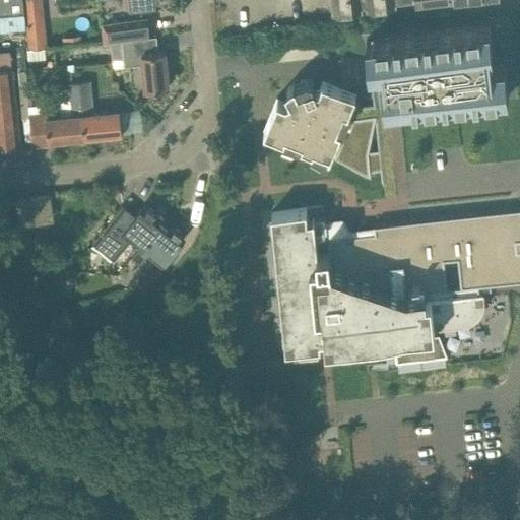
[(0,0),(0,12),(25,10),(23,0),(0,0)]
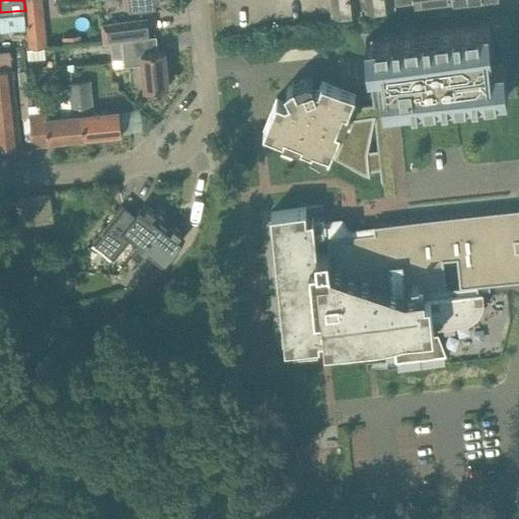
[(25,0),(30,49),(46,48),(42,13),(43,13),(41,0),(25,0)]
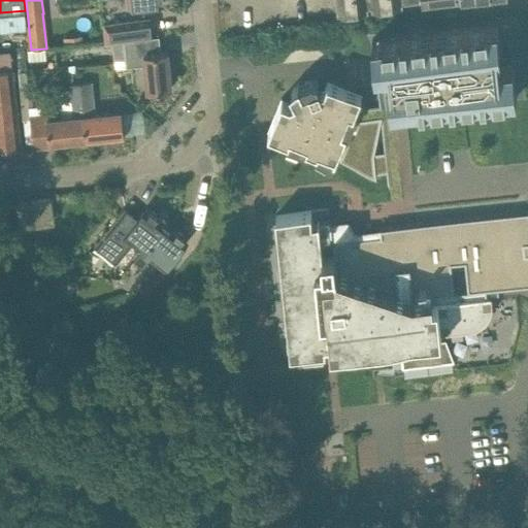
[(338,0),(339,10),(341,10),(366,7),(368,7),(367,4),(373,3),(374,7),(375,6),(400,3),(401,4),(402,4),(402,1),(410,0),(424,0),(424,1),(425,1),(429,0),(338,0)]
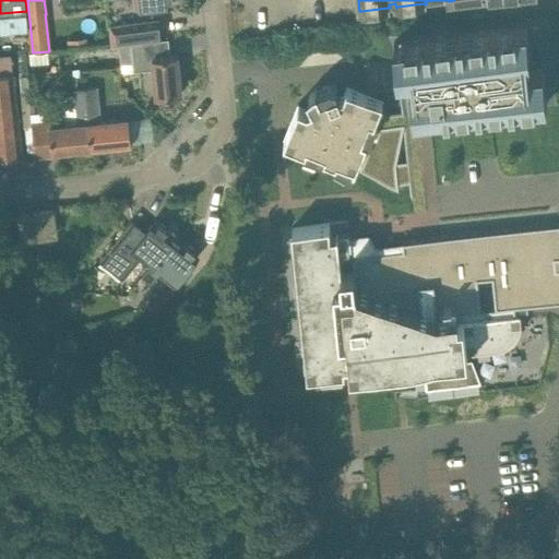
[(30,30),(27,11),(0,13),(0,18),(1,33),(30,30)]
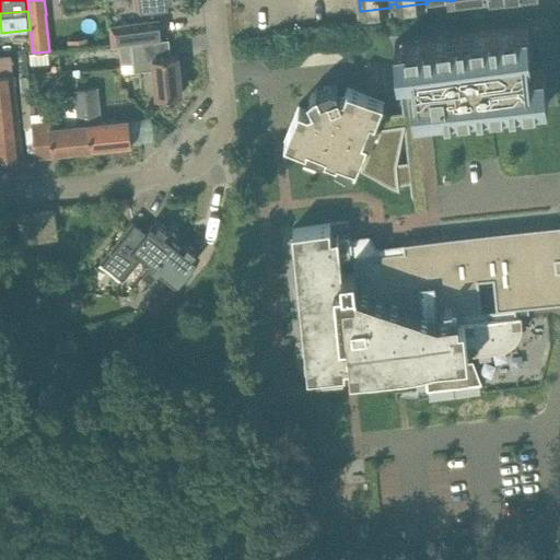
[(113,45),(133,43),(162,41),(162,38),(159,19),(111,24),(113,45)]
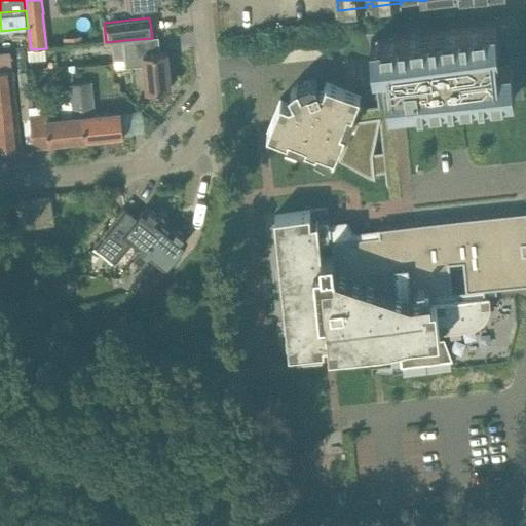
[(389,105),(390,111),(393,110),(420,107),(516,98),(512,66),(512,65),(498,67),(497,59),(500,58),(496,26),(477,28),(372,39),(375,71),(389,70),(389,78),(386,78),(387,83),(383,83),(386,106),(389,105)]
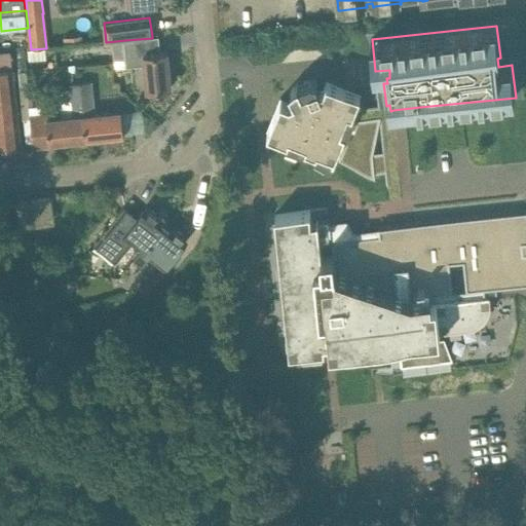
[(83,34),(65,36),(66,46),(84,44),(83,34)]
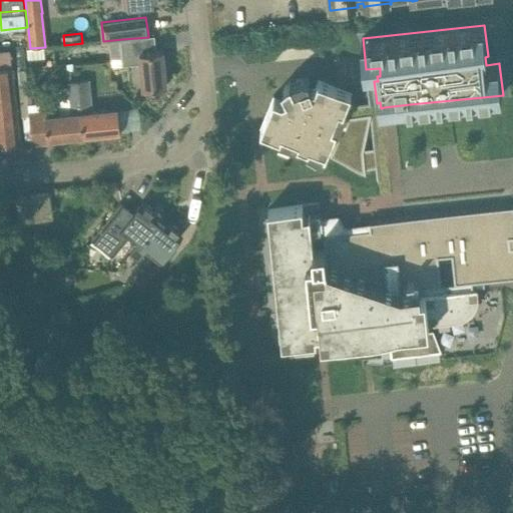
[(155,35),(148,35),(148,37),(122,39),(125,65),(141,64),(144,88),(167,86),(163,49),(156,50),(155,35)]
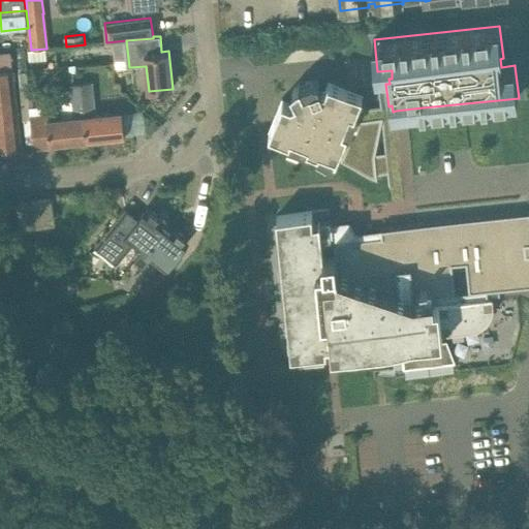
[(13,68),(0,69),(0,148),(22,146),(13,68)]
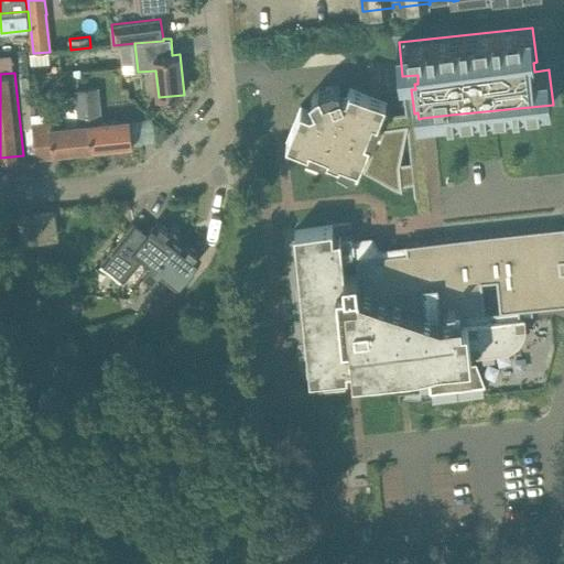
[(302,105),(286,140),(359,170),(375,133),(407,129),(405,115),(380,117),(388,99),(350,84),(346,93),(343,94),(340,90),(339,90),(338,85),(336,86),(332,86),(327,87),(326,87),(325,87),(326,90),(323,91),(321,89),(320,89),(320,90),(316,93),(312,96),(311,96),(315,107),(312,108),(302,105)]
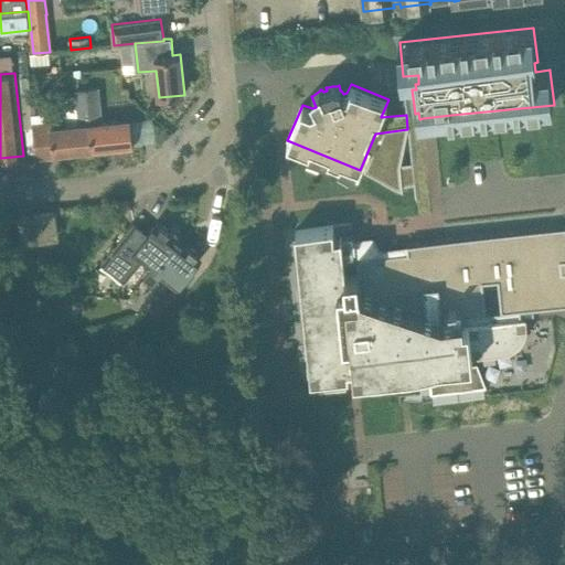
[(77,88),(77,94),(78,105),(89,103),(95,148),(134,145),(130,118),(103,121),(99,86),(77,88)]
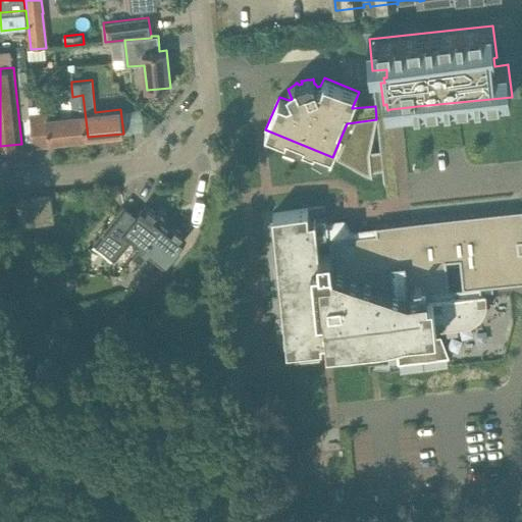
[(50,141),(88,137),(83,95),(72,97),(71,87),(58,89),(61,115),(49,116),(48,111),(31,113),(34,147),(51,145),(50,141)]
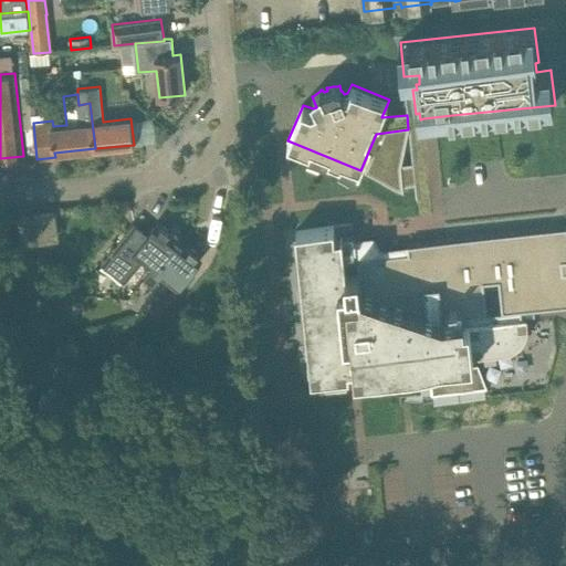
[(16,211),(19,241),(59,237),(55,207),(16,211)]
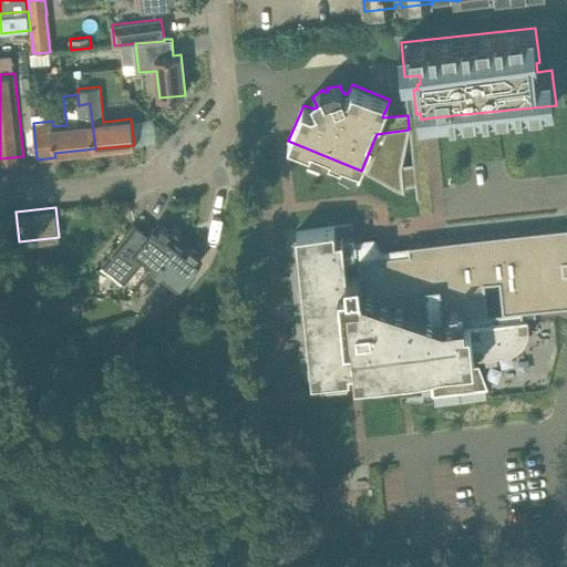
[(140,275),(146,281),(181,240),(158,222),(148,234),(135,223),(104,261),(127,281),(145,259),(152,265),(148,269),(145,267),(140,275)]
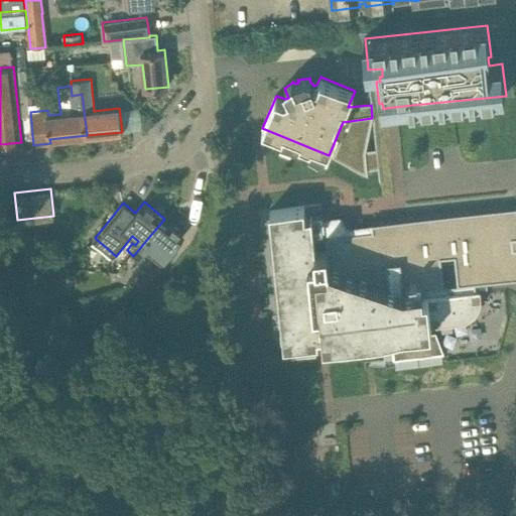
[(285,342),(285,343),(319,340),(318,335),(325,334),(325,339),(327,339),(326,334),(351,332),(351,334),(406,328),(407,334),(384,336),(387,366),(447,360),(436,332),(419,333),(419,330),(432,329),(432,324),(463,320),(466,319),(470,317),(475,313),(478,309),(481,305),(482,299),(482,294),(481,288),(515,284),(515,216),(515,212),(364,228),(364,235),(315,240),(312,213),(305,214),(304,206),(271,209),(271,211),(274,210),(275,224),(278,224),(279,235),(276,235),(278,252),(281,252),(282,261),(279,262),(281,278),(284,278),(285,287),(282,288),(284,305),(286,304),(287,314),(285,314),(286,332),(289,332),(290,341),(287,341),(287,342),(285,342)]
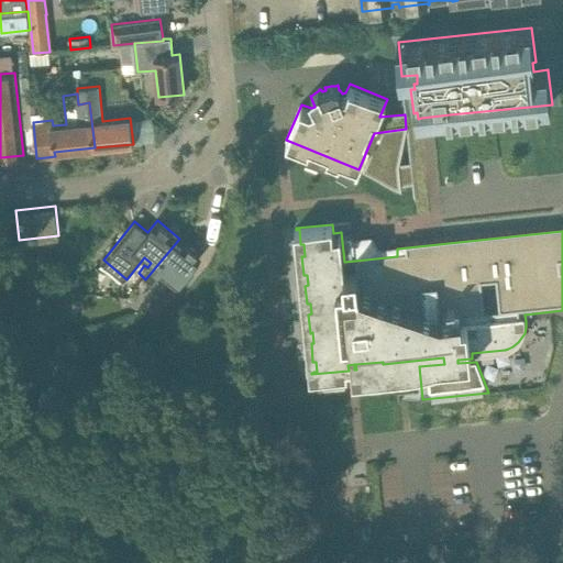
[(179,239),(145,279),(152,285),(158,277),(156,275),(159,271),(176,285),(200,255),(179,239)]
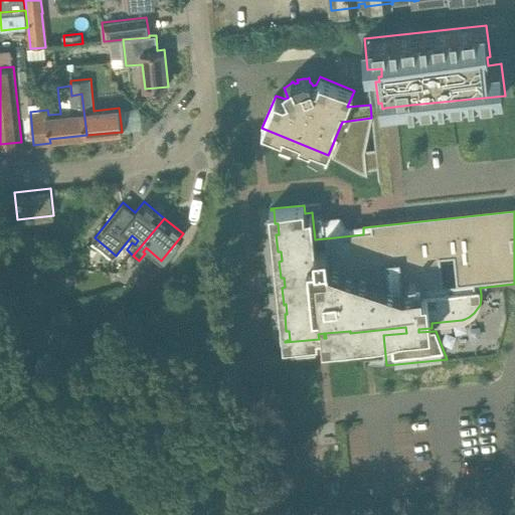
[(22,226),(25,244),(48,240),(45,222),(22,226)]
